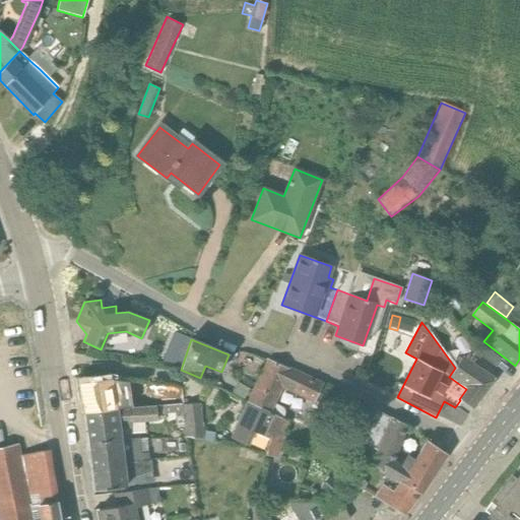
[(484,347),(478,355),(494,368),(500,360),(484,347)]
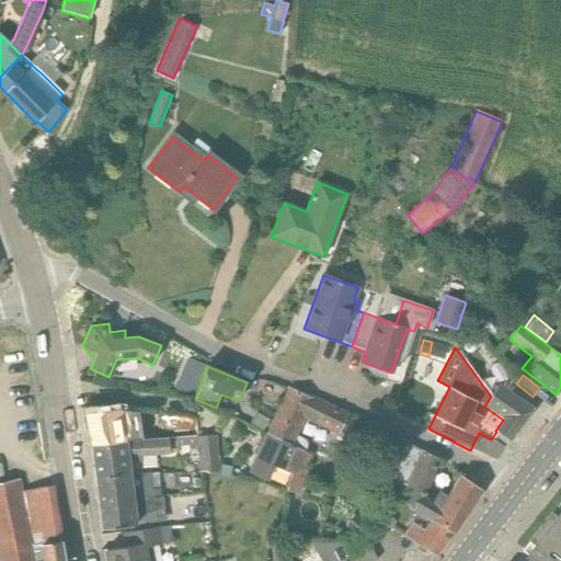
[(508,377),(502,386),(510,391),(516,382),(508,377)]
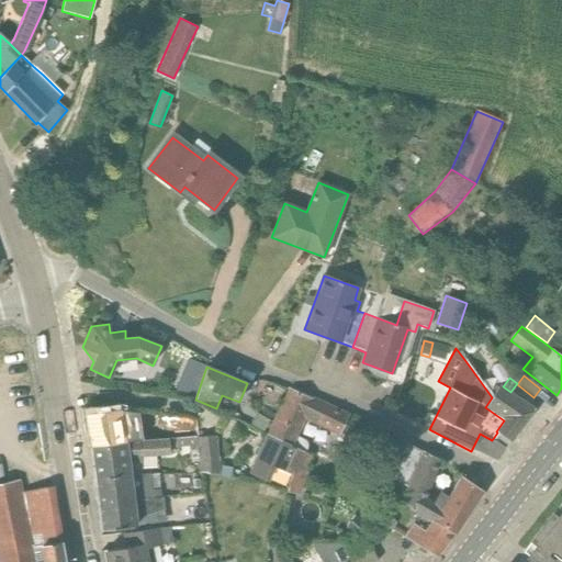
[(534,412),(499,386),(492,397),(485,407),(504,420),(496,431),(512,442),(534,412)]
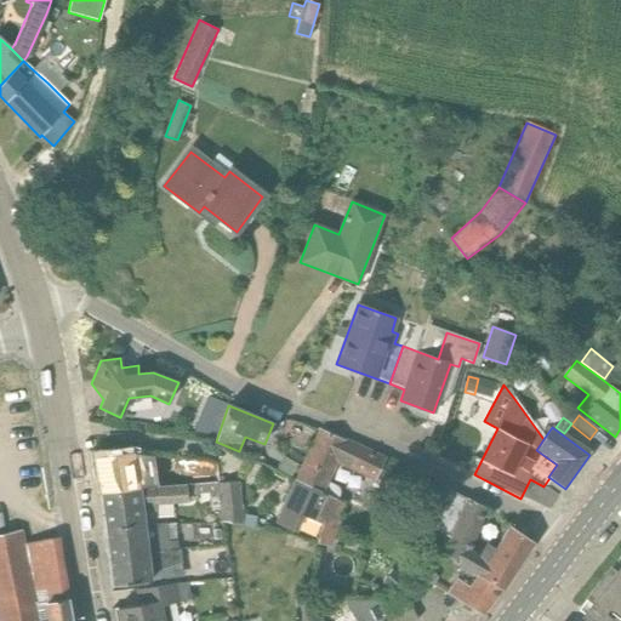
[(319,490),(334,463),(374,482),(386,459),(322,429),(298,480),(319,490)]
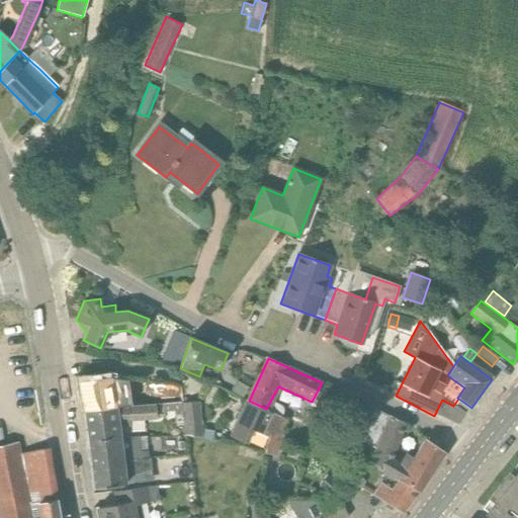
[(132,407),(127,379),(110,377),(79,381),(83,411),(132,407)]
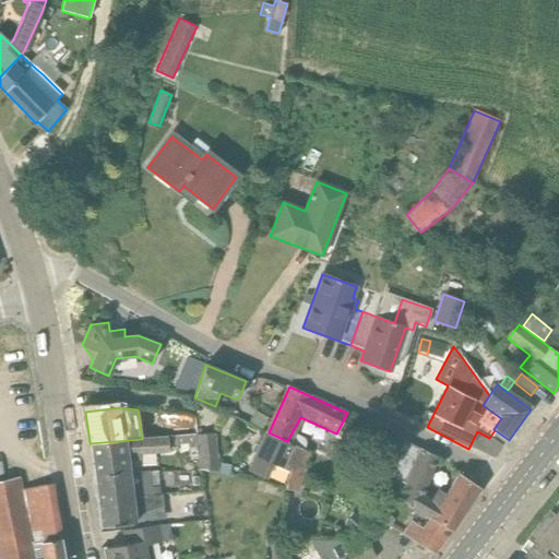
[(308,452),(287,441),(269,432),(251,473),(272,483),(282,466),(301,476),(307,465),(301,463),(308,452)]
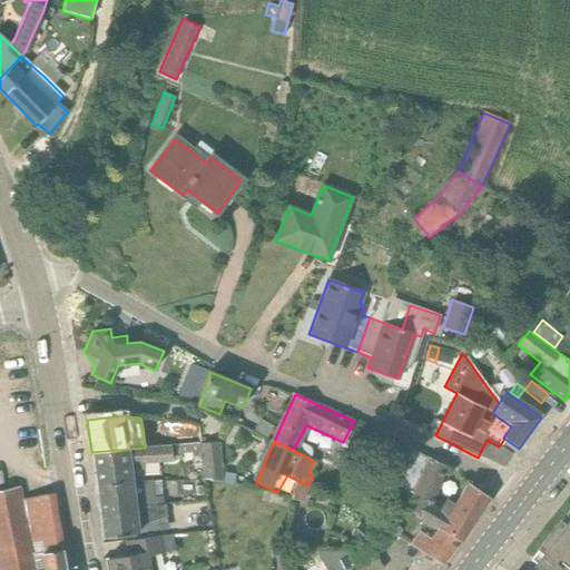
[(202,477),(222,482),(222,474),(219,443),(199,445),(202,477)]
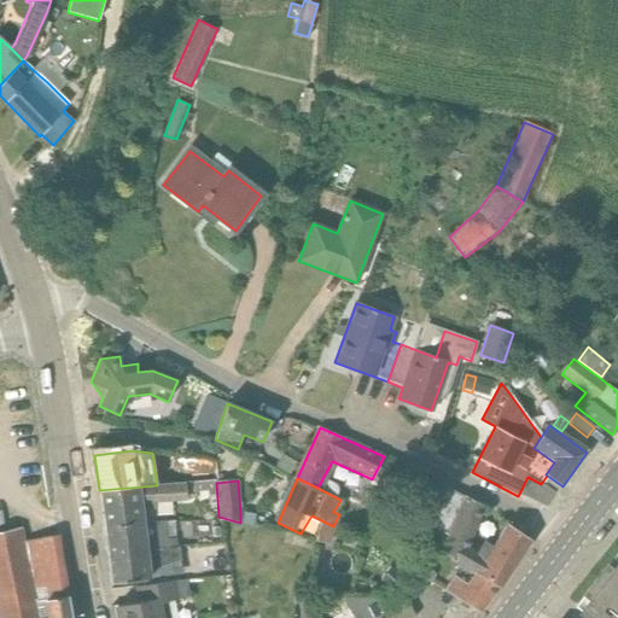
[(186,500),(185,484),(182,484),(157,485),(99,490),(103,525),(143,520),(141,509),(156,508),(155,502),(186,500)]
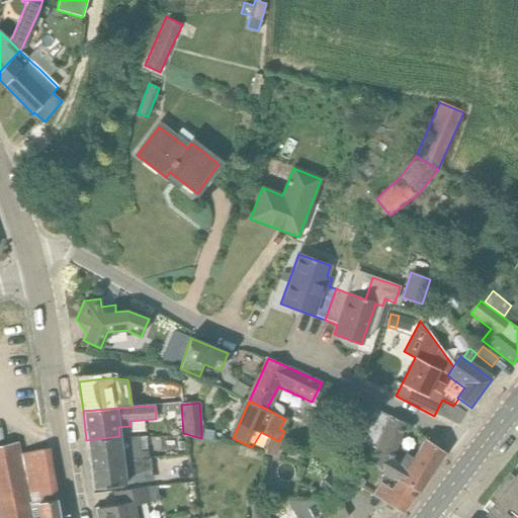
[(392,460),(405,424),(390,416),(370,461),(399,480),(413,457),(405,452),(397,463),(392,460)]
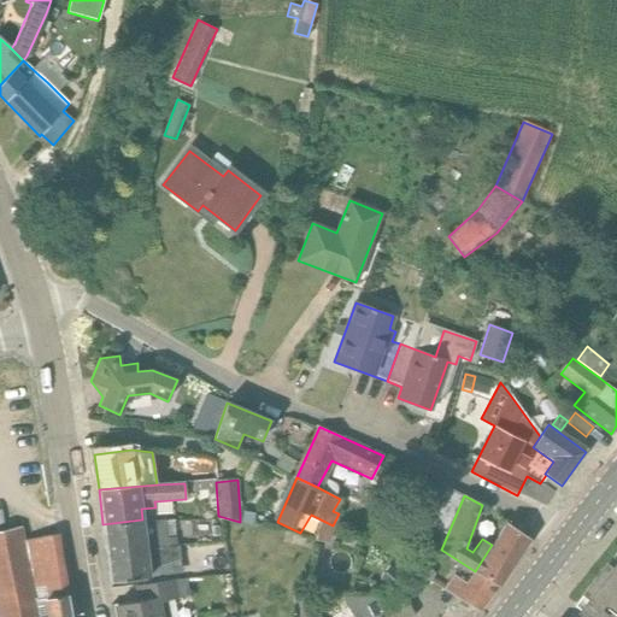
[(241,521),(252,523),(254,513),(242,511),(241,521)]
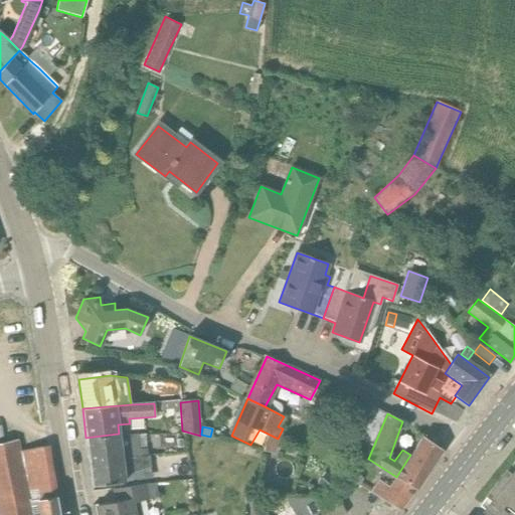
[(121,458),(148,455),(148,450),(139,450),(136,435),(119,436),(119,434),(86,438),(89,462),(121,458)]
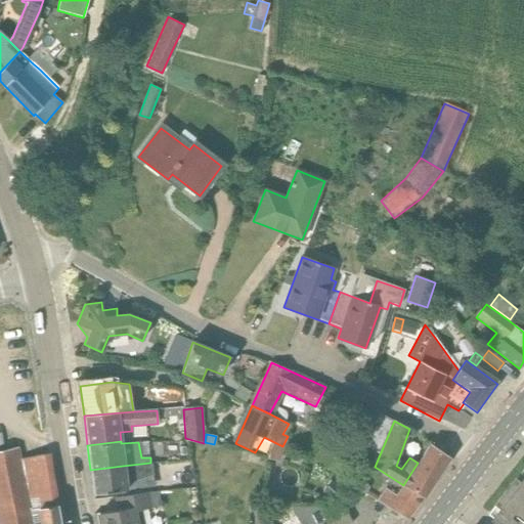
[(378,501),(407,521),(423,497),(449,457),(431,445),(418,463),(403,485),(395,497),(384,490),(378,501)]
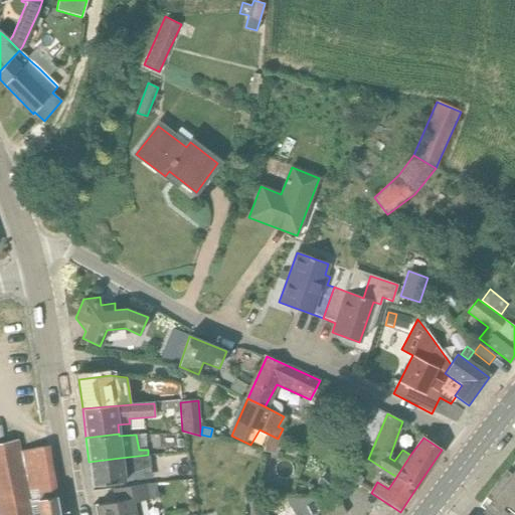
[(56,514),(46,446),(18,452),(16,441),(0,444),(0,514),(56,514)]
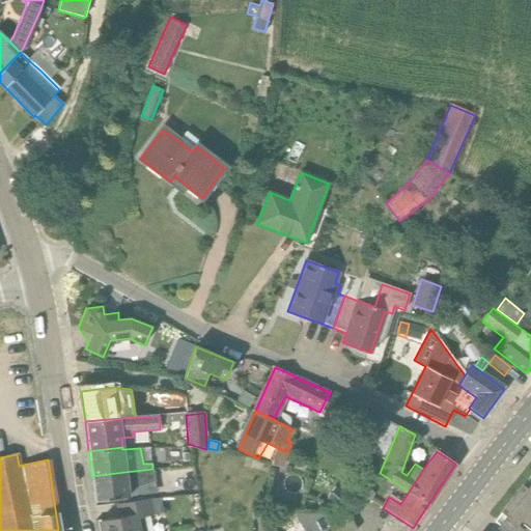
[(91,476),(94,501),(130,498),(129,490),(155,481),(152,469),(124,472),(91,476)]
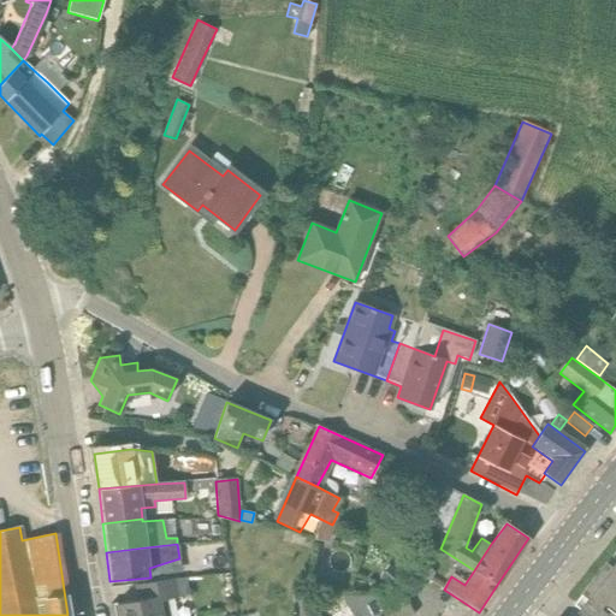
[(615,615),(615,551),(576,604),(592,615),(615,615)]
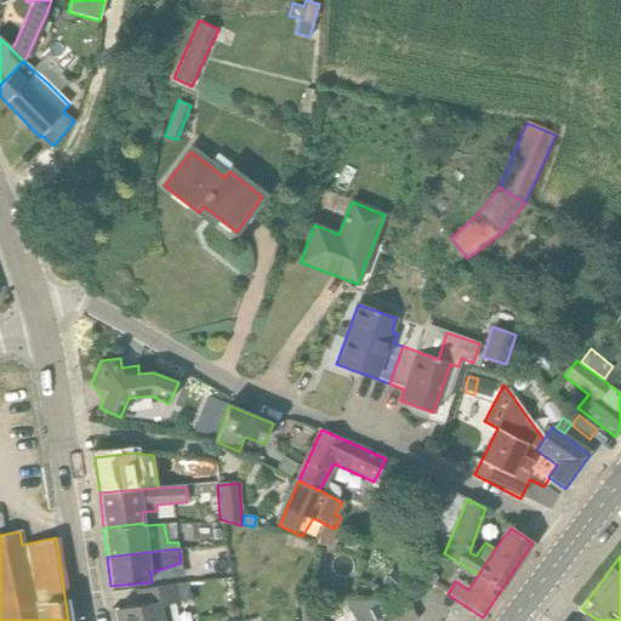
[(402,581),(391,571),(382,581),(393,591),(398,586),(402,581)]
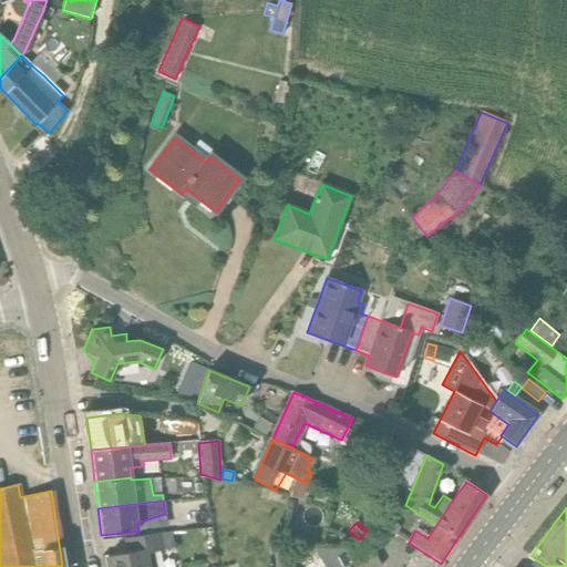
[(372,552),(394,534),(380,525),(363,535),(368,544),(372,552)]
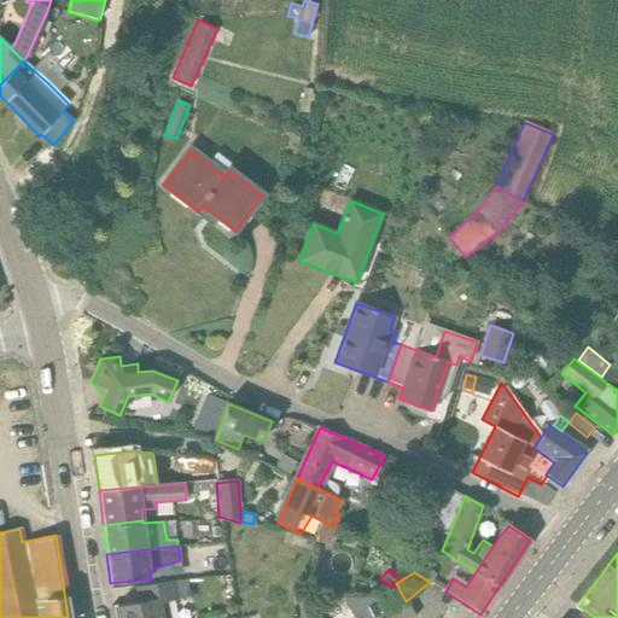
[(162,617),(159,604),(190,598),(187,581),(156,584),(136,588),(139,602),(126,605),(126,604),(114,606),(115,612),(117,612),(118,617),(162,617)]
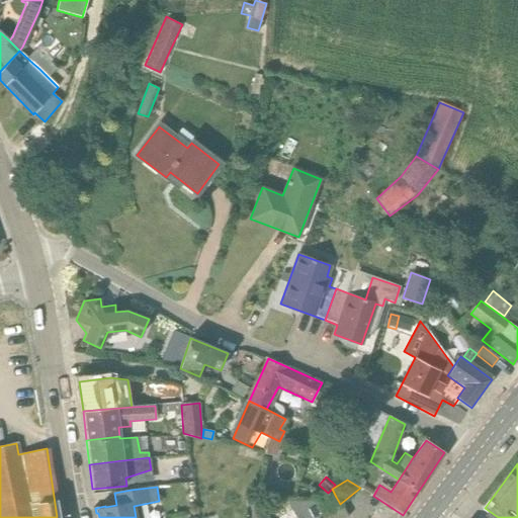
[(285,501),(294,517),(301,517),(318,510),(317,506),(310,495),(285,501)]
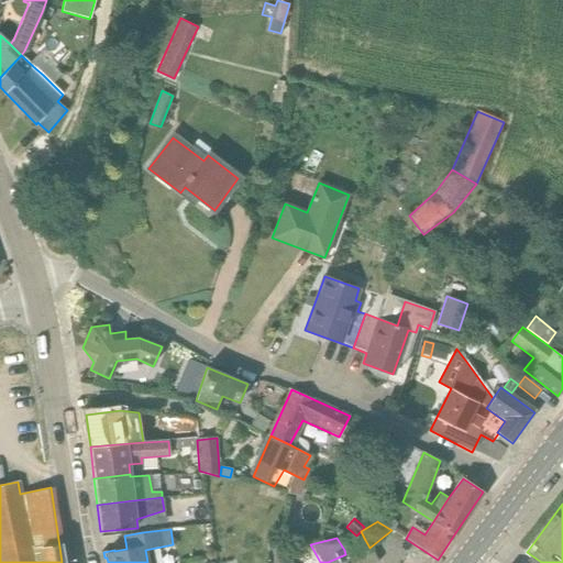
[(377,562),(370,548),(365,540),(344,550),(345,554),(350,562),(377,562)]
